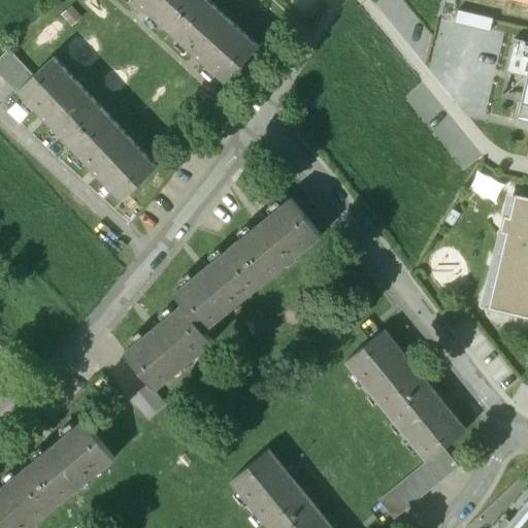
[(258,46),(206,0),(134,0),(137,2),(135,5),(143,13),(146,10),(194,54),(191,57),(199,64),(202,61),(226,83),(258,46)]
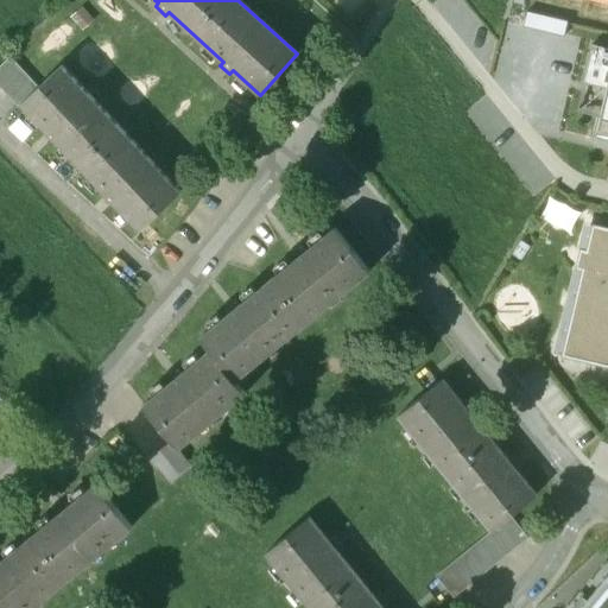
[(524,27),(564,37),(567,23),(527,14),(524,27)]
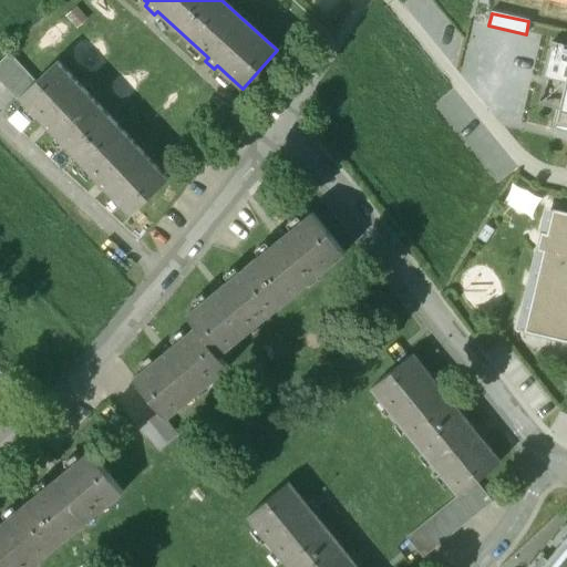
[(566,47),(554,44),(545,78),(565,83),(554,130),(566,132),(566,47)]
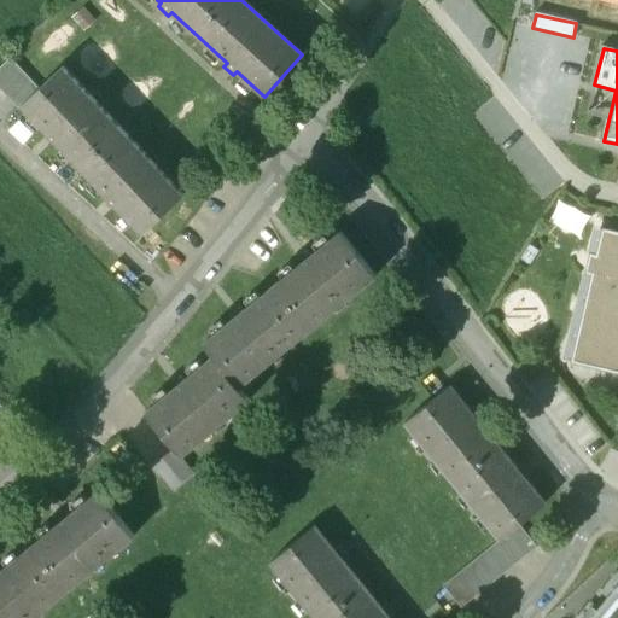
[(39,89),(10,59),(0,66),(0,89),(18,109),(21,105),(39,89)]
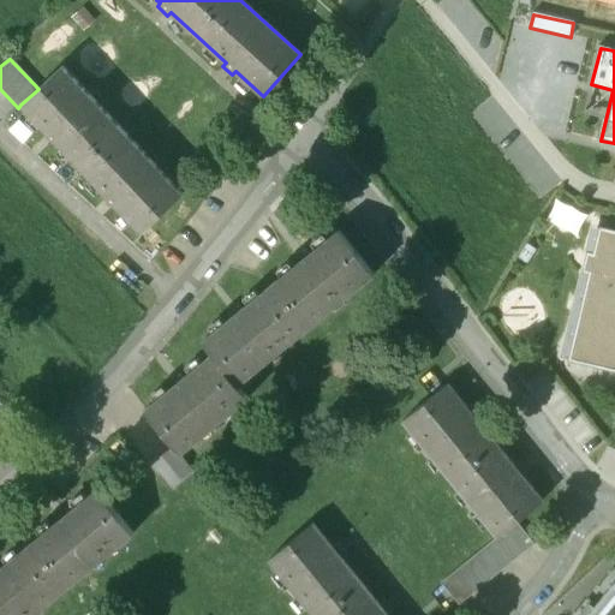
[(183,195),(63,66),(39,89),(21,105),(46,132),(43,136),(52,145),(55,142),(107,197),(103,199),(113,210),(117,207),(142,234),(183,195)]
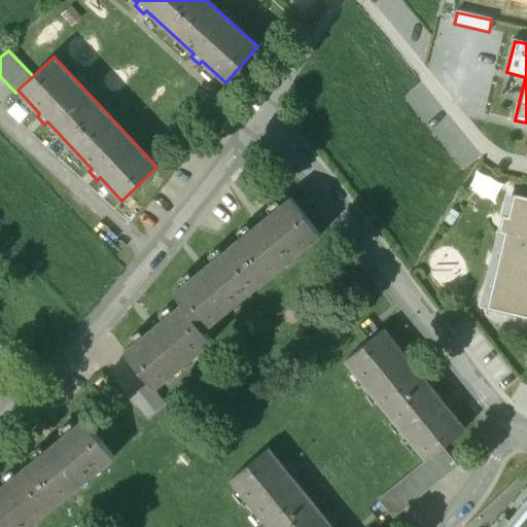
[(526,199),(514,196),(486,310),(526,320),(526,199)]
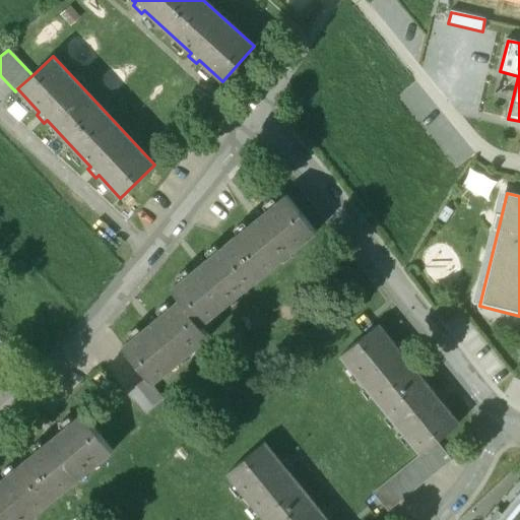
[(285,197),(171,290),(180,302),(201,328),(316,234),(285,197)]
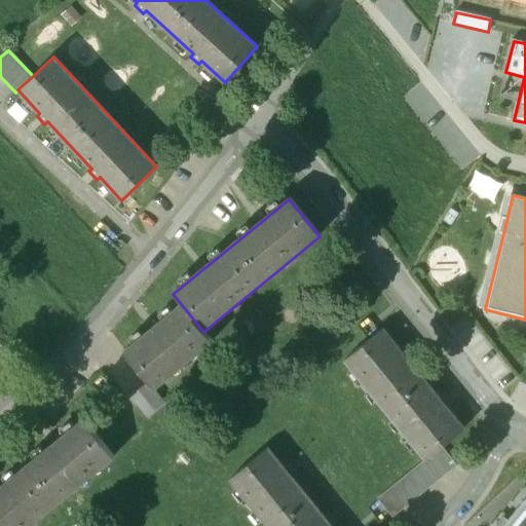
[(182,305),(123,353),(148,384),(153,390),(212,343),(203,332),(182,305)]
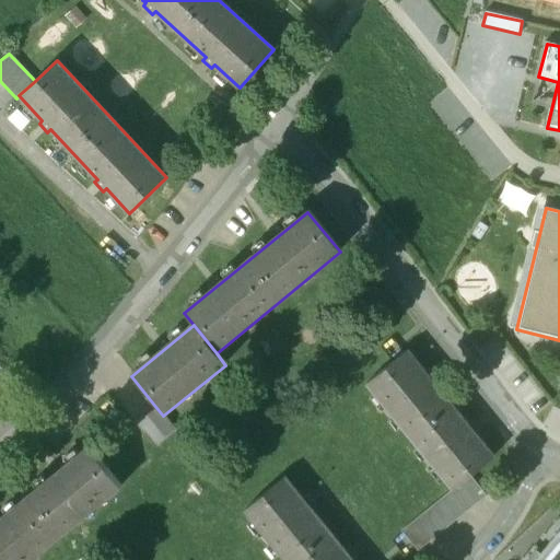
[(493,458),(407,352),(365,385),(453,491),(470,478),(493,458)]
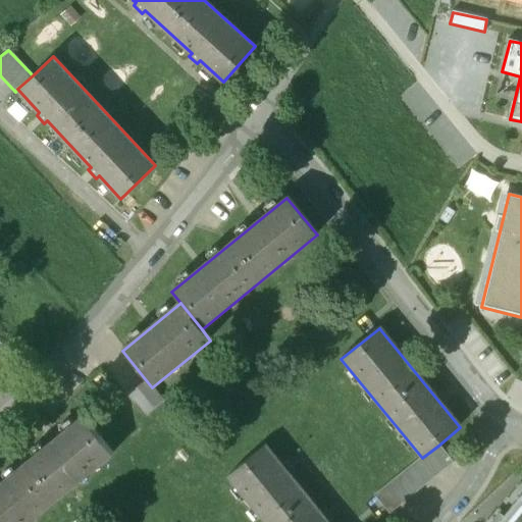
[(152,387),(147,381),(138,389),(154,411),(165,403),(152,387)]
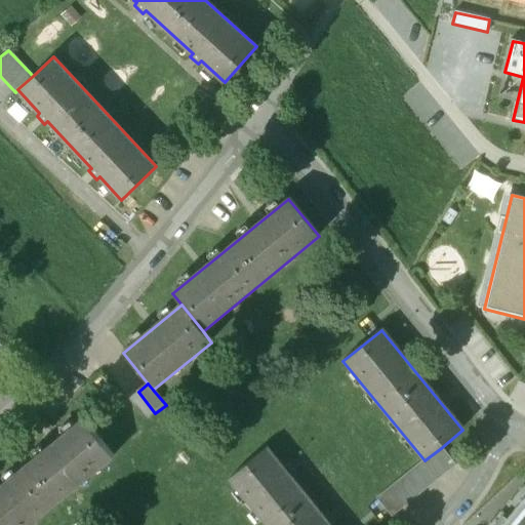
[(155,413),(138,392),(128,400),(146,420),(155,413)]
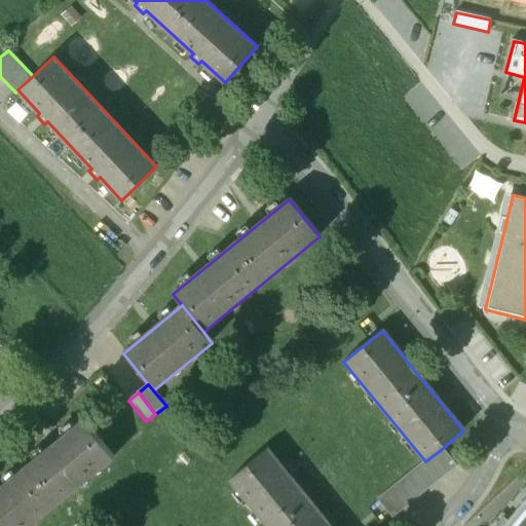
[(82,420),(0,488),(0,525),(28,525),(113,457),(82,420)]
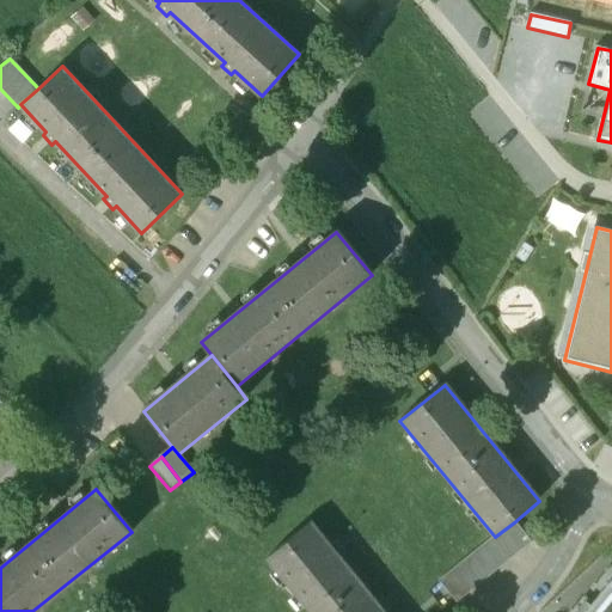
[(383,611),(311,522),(267,558),(310,611),(383,611)]
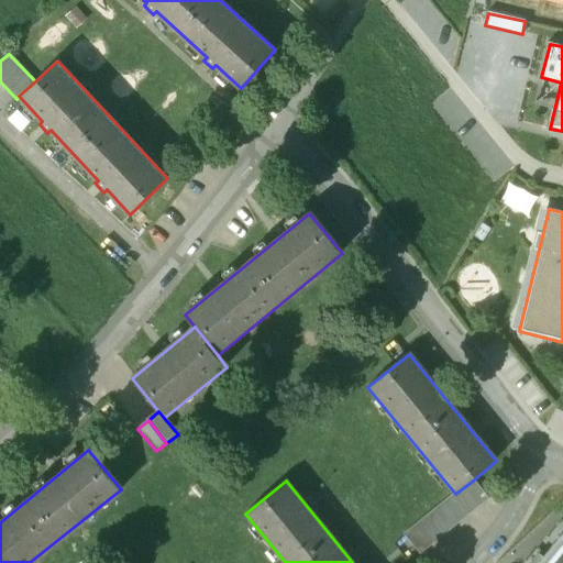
[(455,494),(405,536),(420,555),(488,499),(473,481),(455,494)]
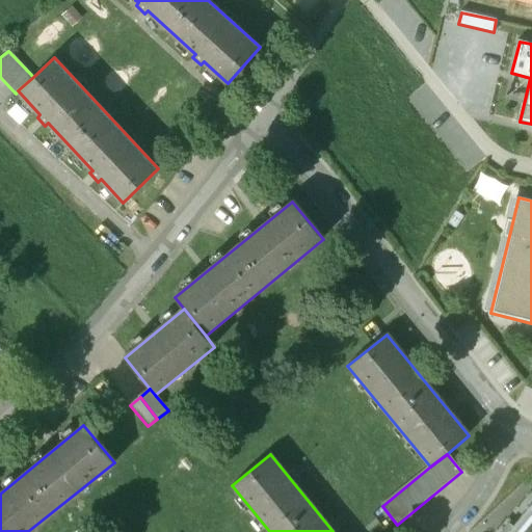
[(531,531),(531,504),(509,531),(531,531)]
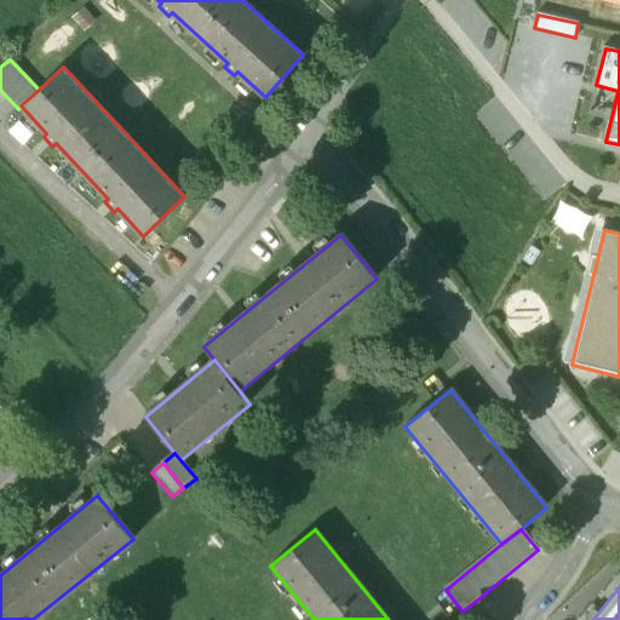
All buildings are outlined.
